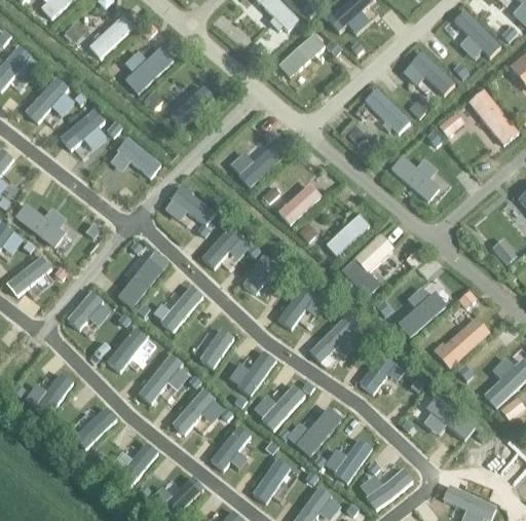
[(41,8),(51,19),(71,0),(44,0),(47,3),(41,8)]
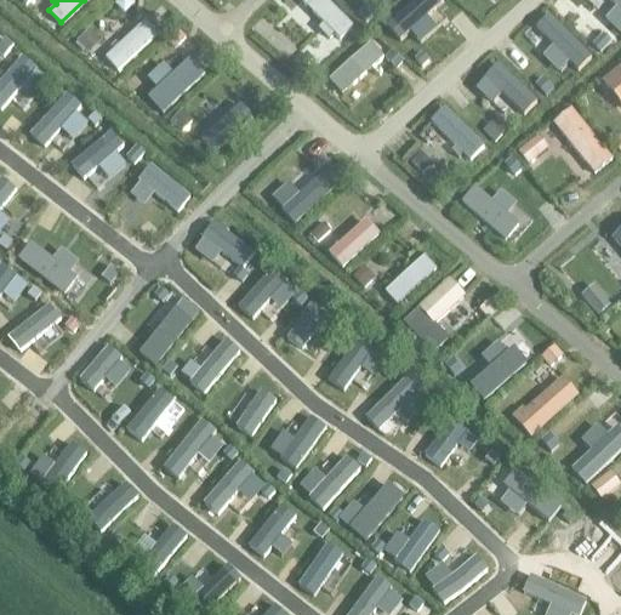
[(325,0),(298,24),(311,36),(332,17),(337,22),(347,13),(342,9),(349,1),(348,0),(325,0)]
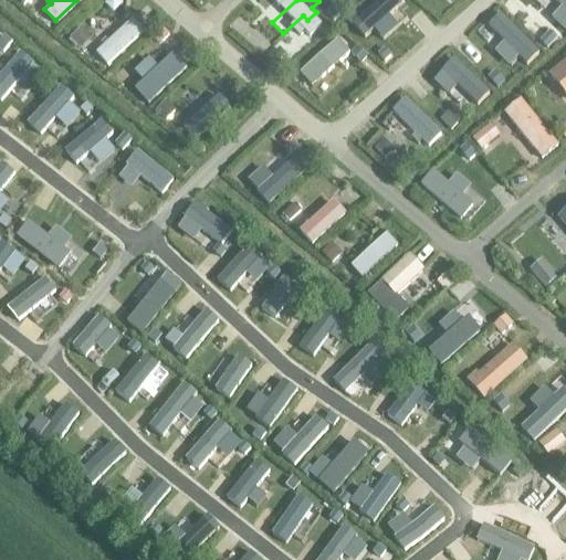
[(378,0),(355,21),(367,33),(402,1),(401,0),(378,0)]
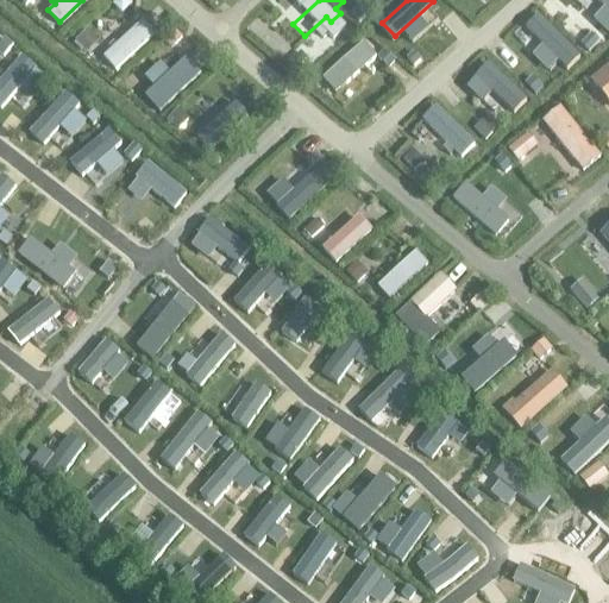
[(528,29),(558,60),(571,45),(541,16),(528,29)]
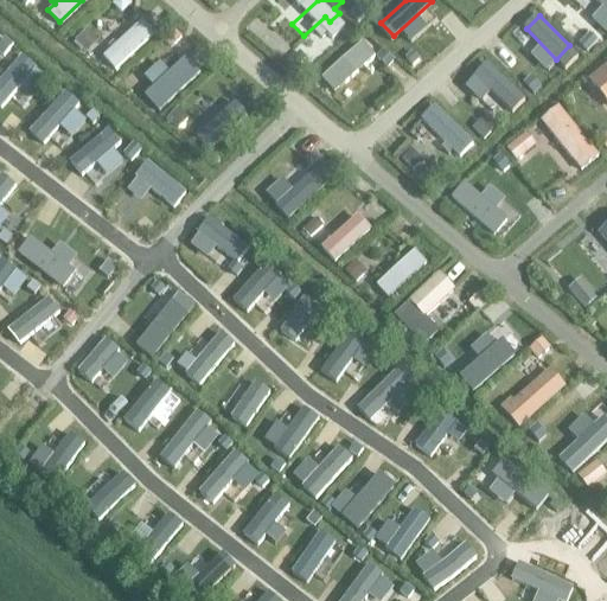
[(141,18),(103,53),(115,65),(153,30),(141,18)]
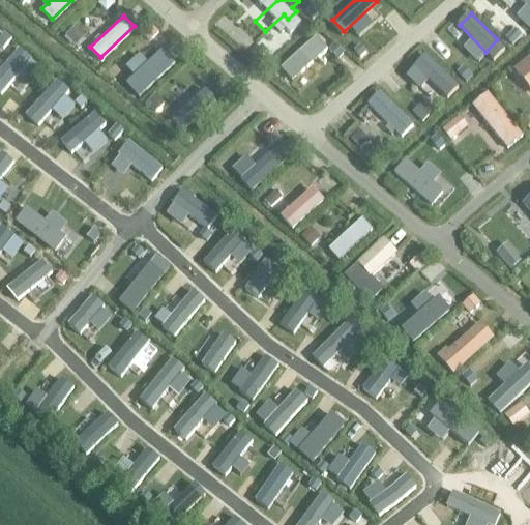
[(316,34),(281,65),(291,78),(327,46),(316,34)]
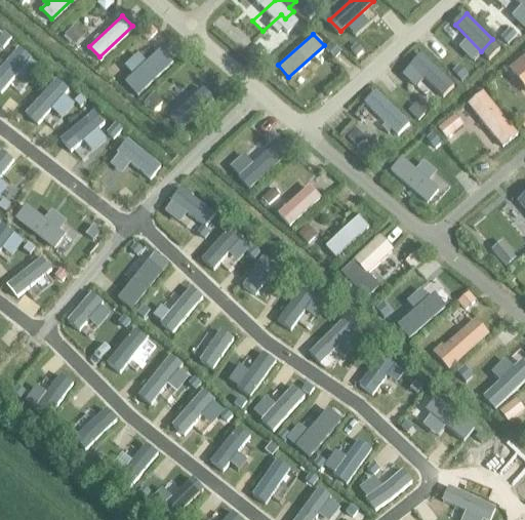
[(131,81),(140,90),(170,61),(162,51),(140,73),(136,69),(132,72),(136,76),(131,81)]
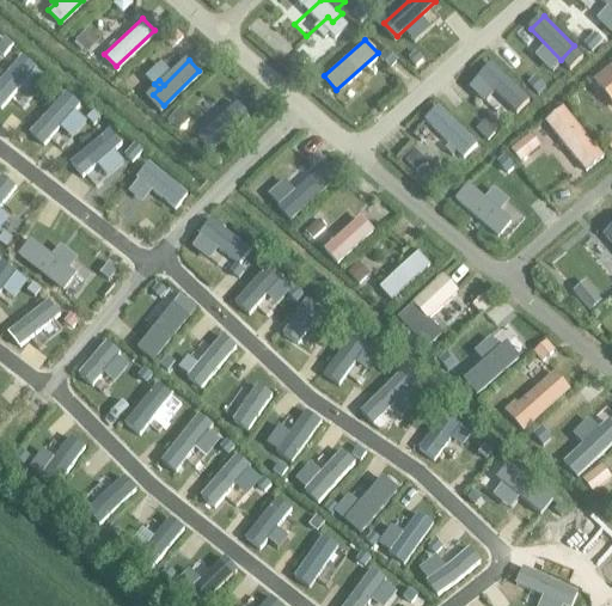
[(476,71),(514,108),(525,96),(488,60),(476,71)]
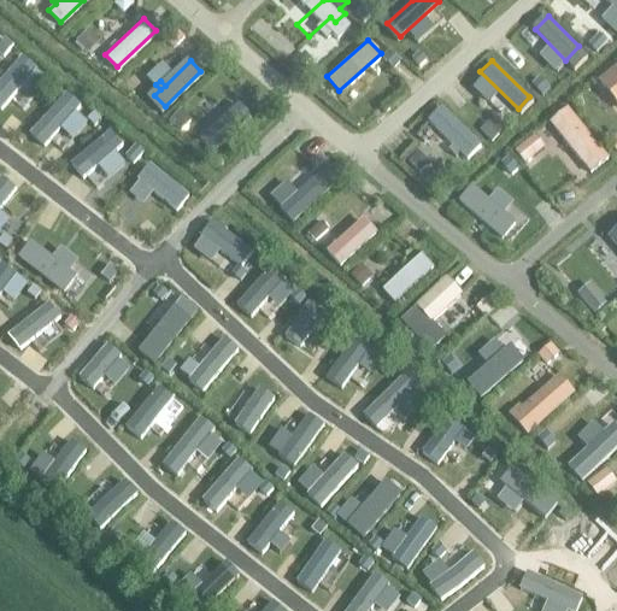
[(616,62),(598,78),(616,101),(616,62)]
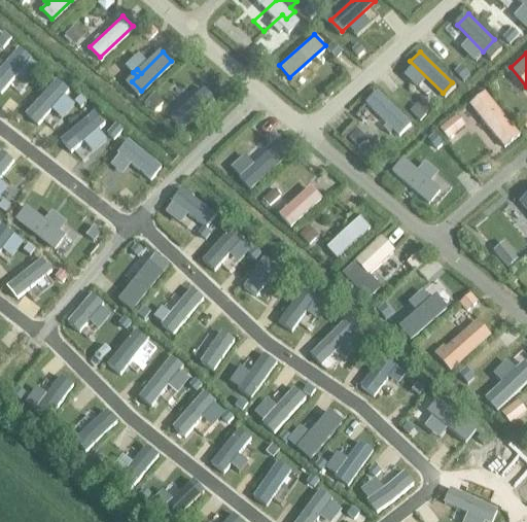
[(0,87),(19,68),(8,59),(0,66),(0,87)]
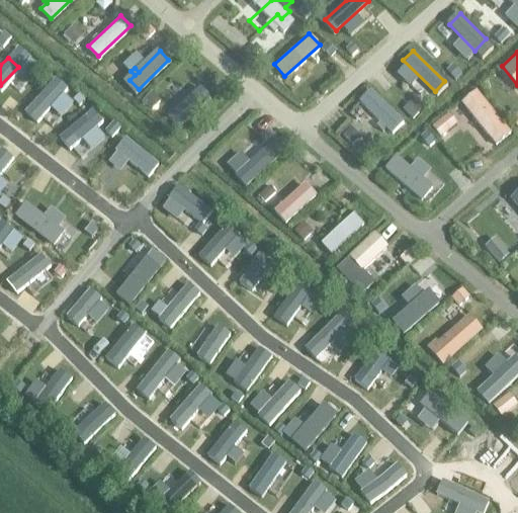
[(513,132),(477,85),(457,100),(494,146),(513,132)]
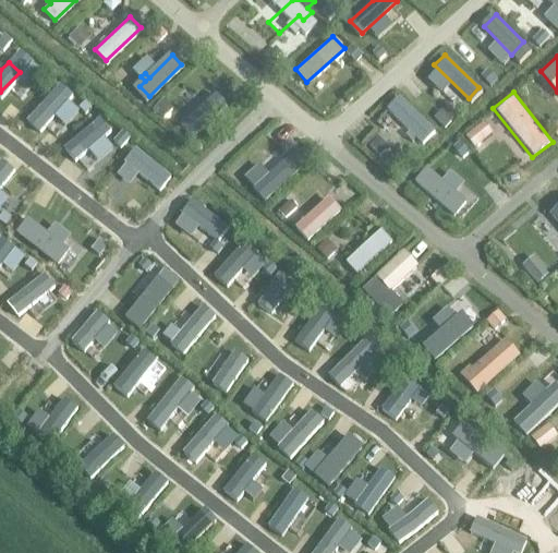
[(211,93),(182,121),(194,133),(223,106),(211,93)]
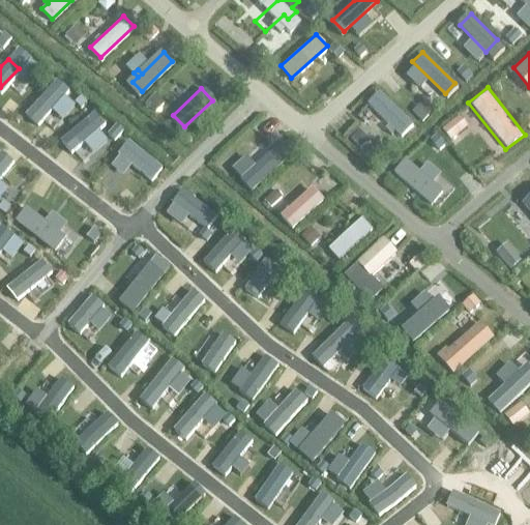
[(34,123),(55,101),(45,91),(24,114),(34,123)]
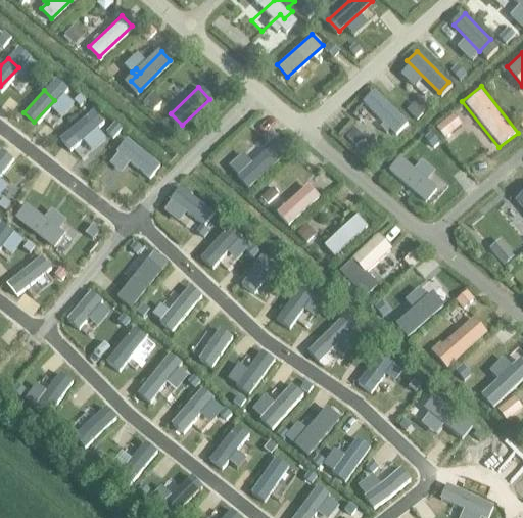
[(363,100),(395,132),(406,122),(373,90),(363,100)]
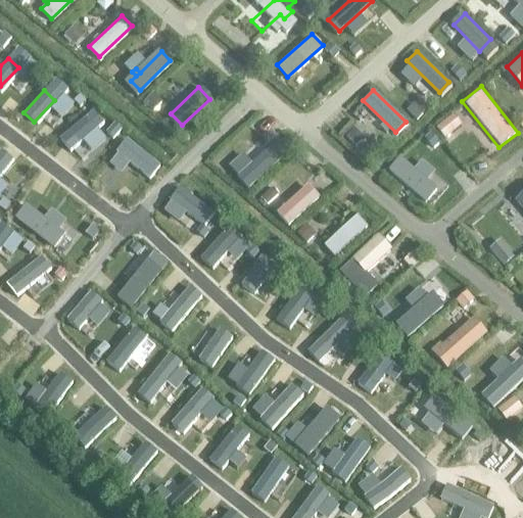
[(65,152),(87,130),(77,121),(55,142),(65,152)]
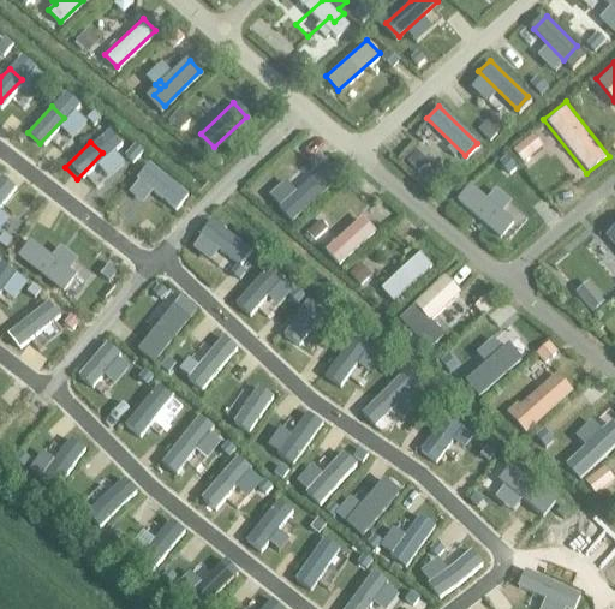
[(554,203),(511,149),(488,166),(531,221),(554,203)]
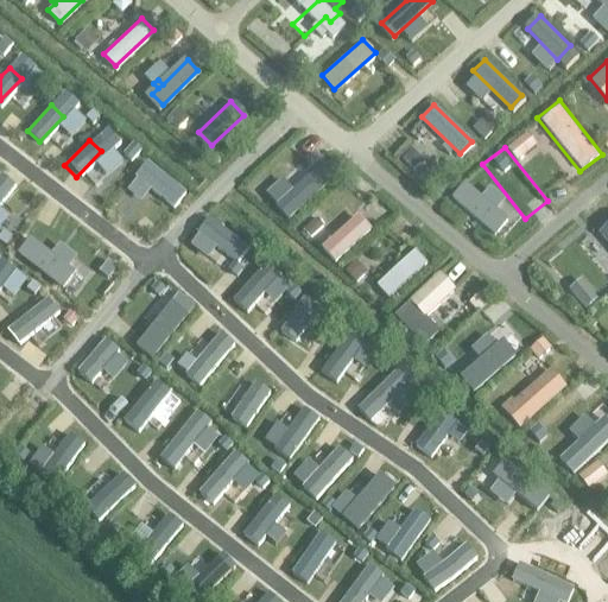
[(265,188),(277,200),(291,214),(327,181),(314,166),(293,185),(282,172),(265,188)]
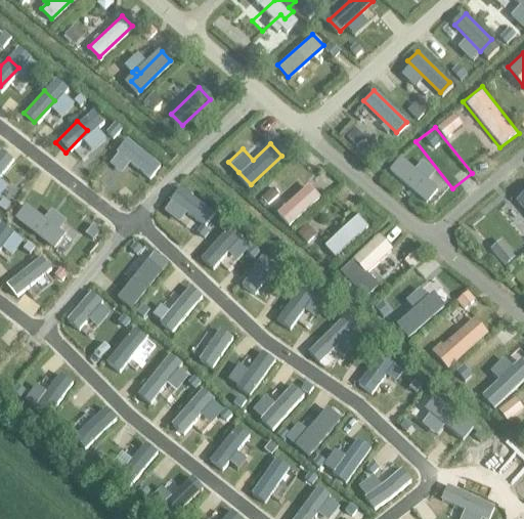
[(0,175),(15,161),(5,150),(0,156),(0,175)]
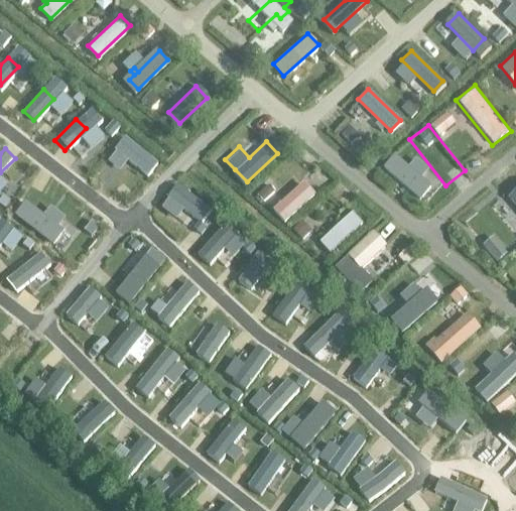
[(119,172),(99,150),(89,159),(109,181),(119,172)]
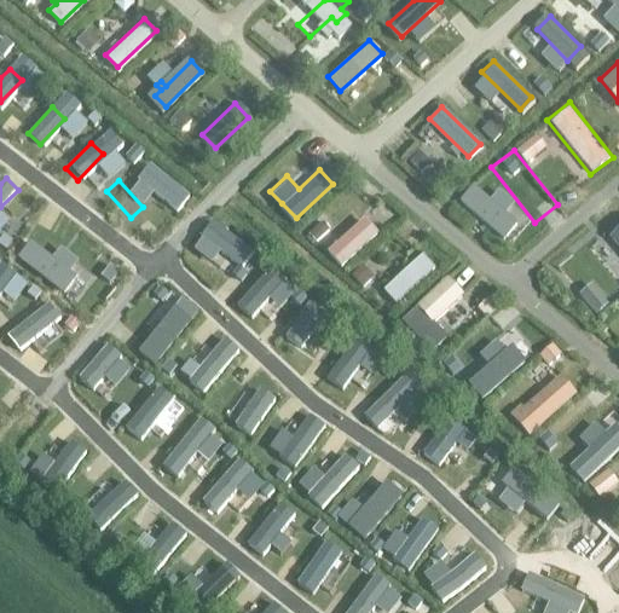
[(319,214),(305,226),(316,238),(329,226),(319,214)]
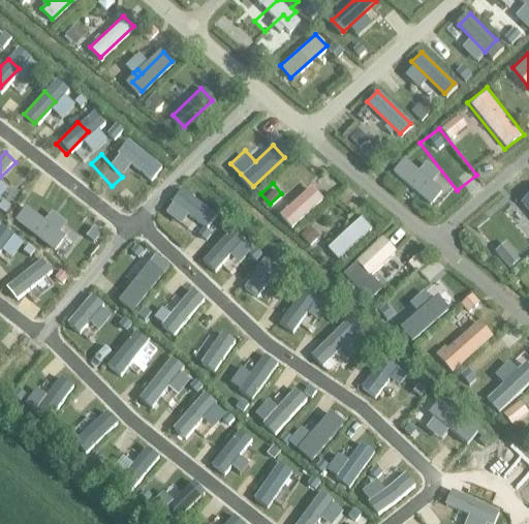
[(206,224),(216,212),(182,185),(172,198),(173,199),(165,209),(180,220),(188,210),(206,224)]
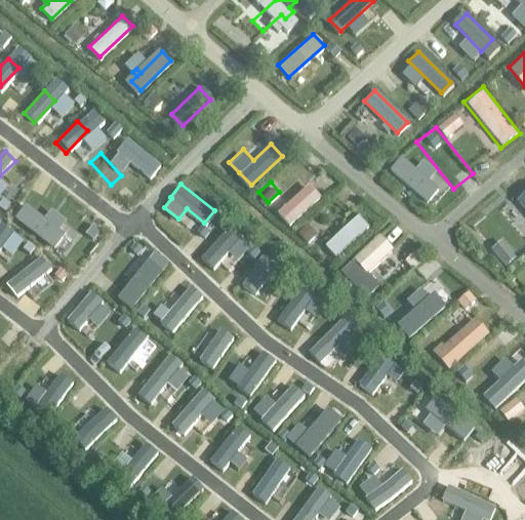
[(309,184),(277,211),(288,224),(320,196),(309,184)]
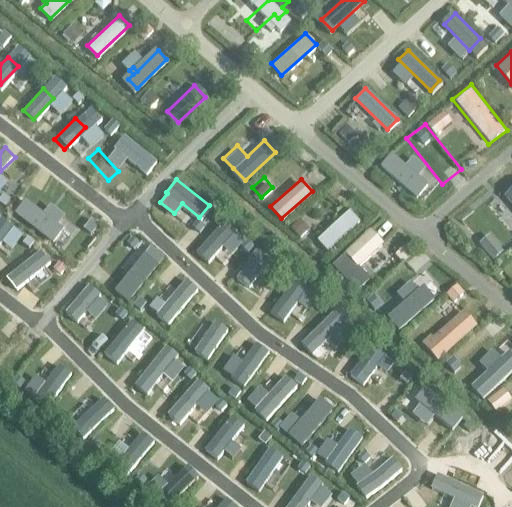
[(55,204),(35,182),(25,191),(45,213),(55,204)]
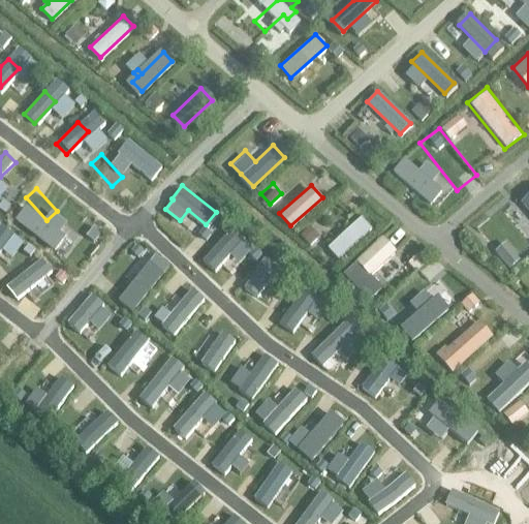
[(361,216),(328,246),(338,257),(371,227),(361,216)]
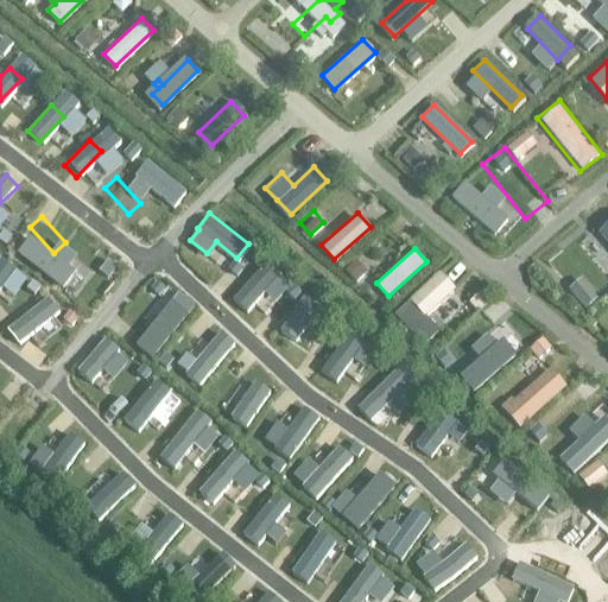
[(278,272),(280,270),(266,258),(234,295),(247,306),(264,287),(276,297),(289,283),(278,272)]
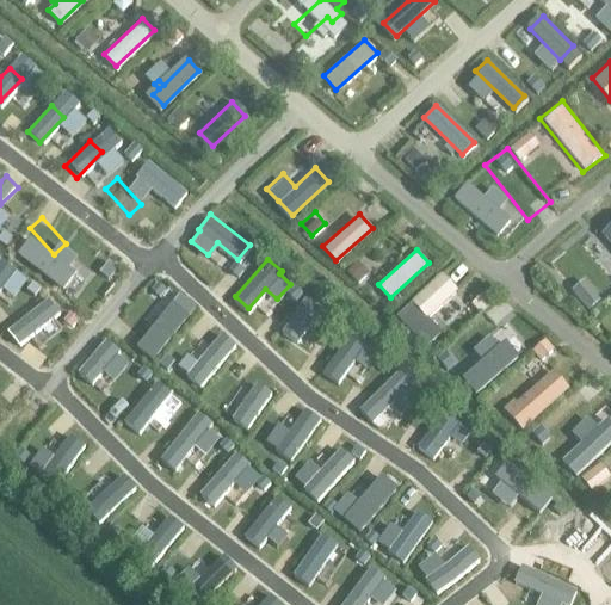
[(442,272),(396,315),(426,345),(440,331),(427,316),(457,288),(442,272)]
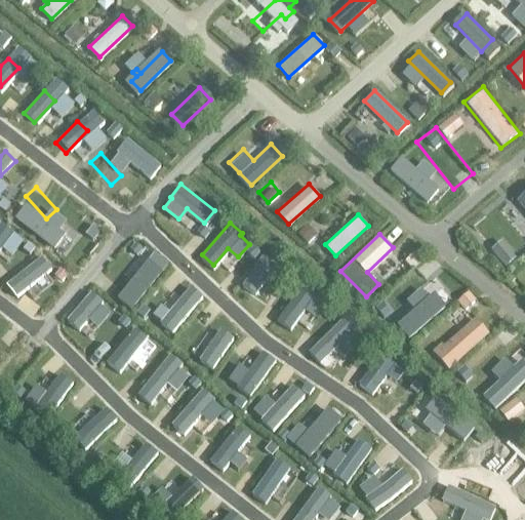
[(130,306),(167,261),(154,249),(117,294),(130,306)]
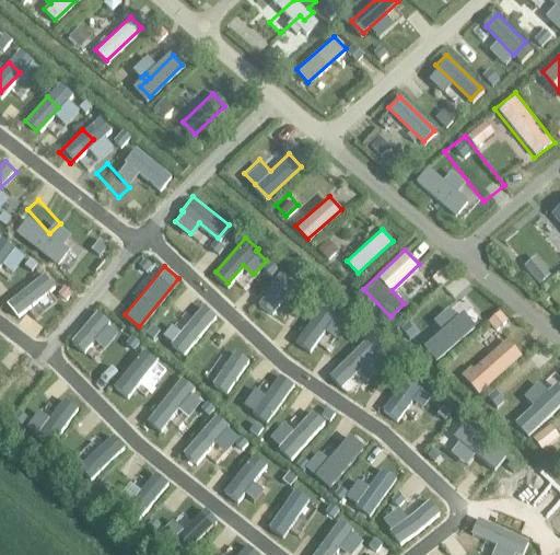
[(291,281),(294,277),(281,267),(257,302),(271,311),(280,298),(291,304),(302,288),(291,281)]
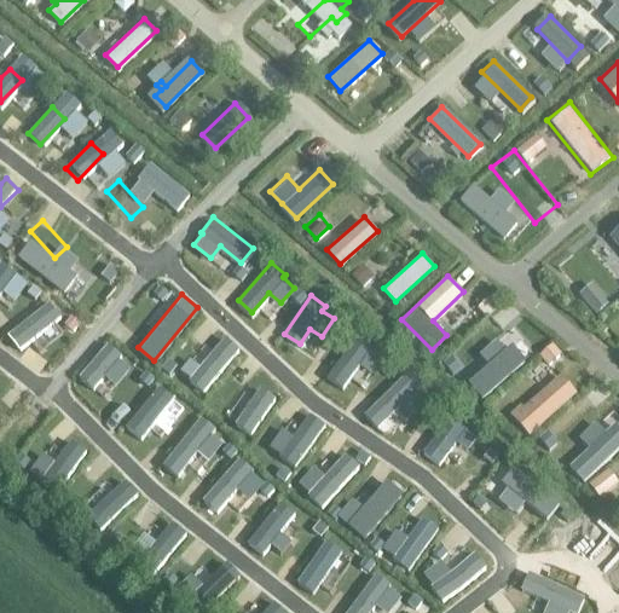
[(23,350),(48,324),(36,313),(11,339),(23,350)]
